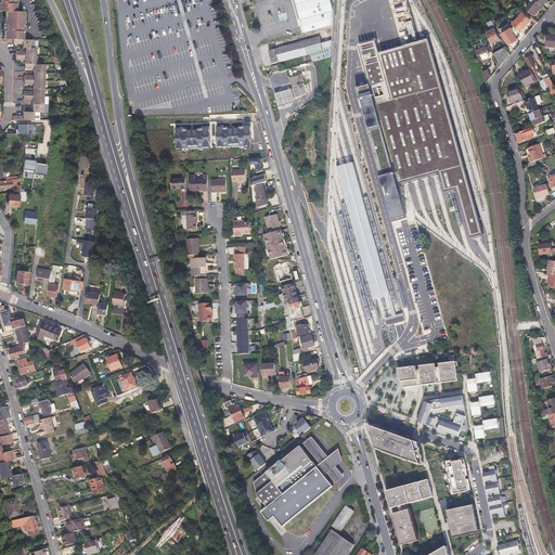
[(8,39),(14,39),(23,40),(24,33),(25,31),(25,29),(23,28),(23,25),(24,24),(24,21),(24,12),(17,12),(17,7),(16,7),(16,3),(17,2),(17,1),(16,0),(0,0),(0,3),(0,11),(7,12),(7,20),(5,20),(5,26),(7,26),(5,31),(5,39),(8,39)]
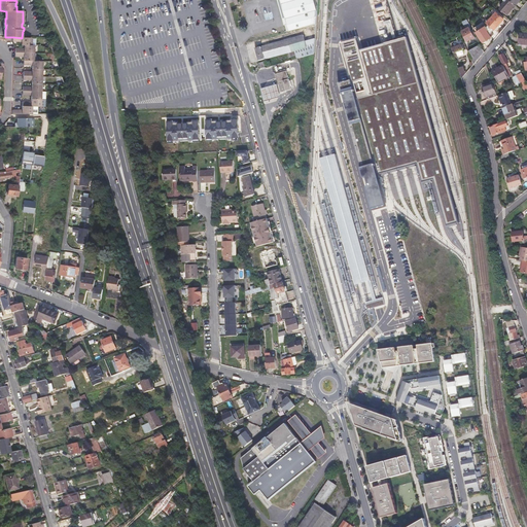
[(280,0),(289,32),(316,24),(317,11),(314,0),(280,0)]
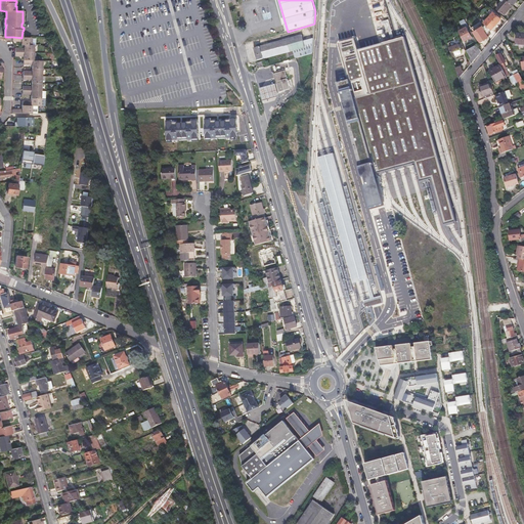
[(515,7),(508,1),(499,10),(507,16),(515,7)]
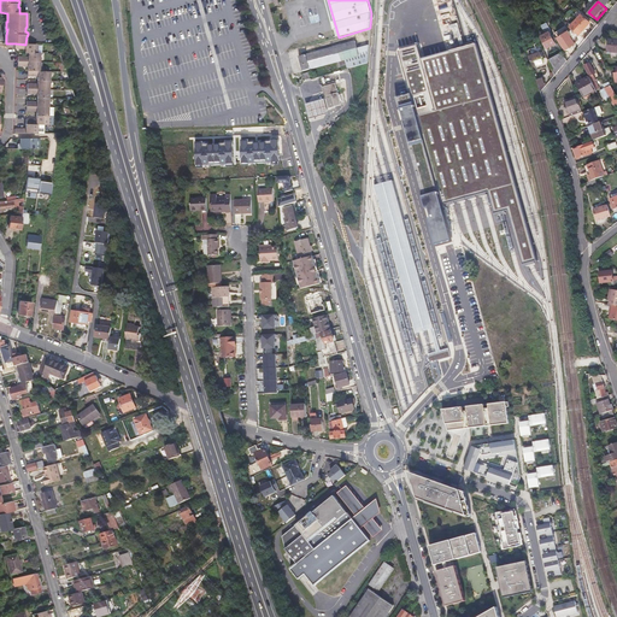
[(571,35),(576,42),(593,24),(583,16),(573,29),(575,31),(571,35)]
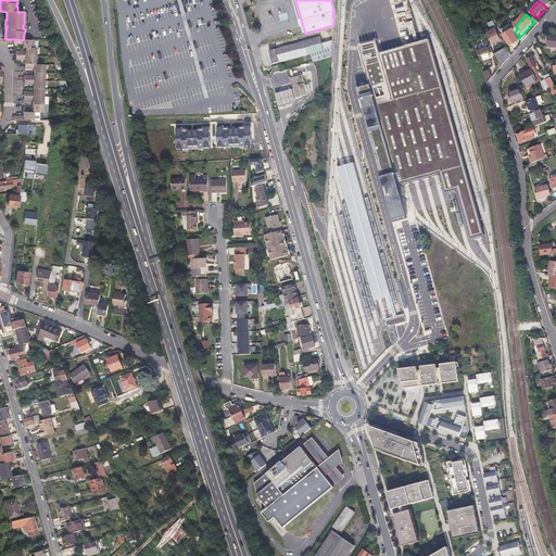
[(502,40),(496,30),(489,35),(494,45),(502,40)]
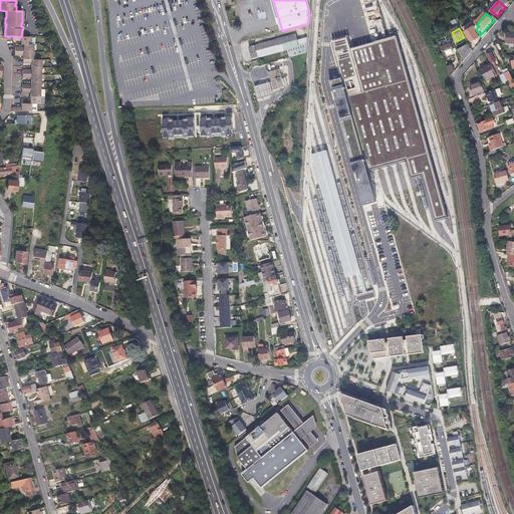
[(473,42),(480,38),(476,32),(469,36),(473,42)]
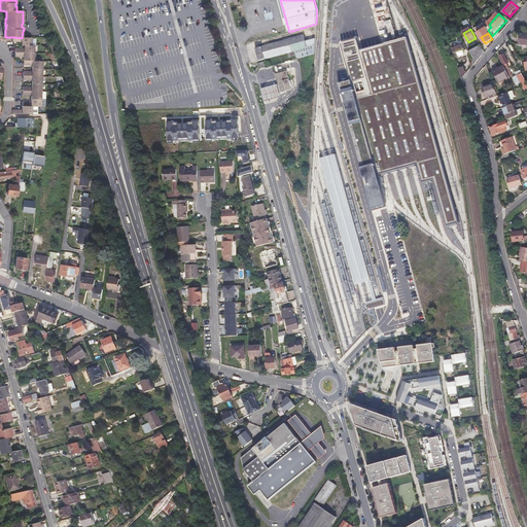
[(314,54),(314,51),(315,39),(305,42),(303,36),(254,49),(257,62),(293,53),(295,60),(314,54)]
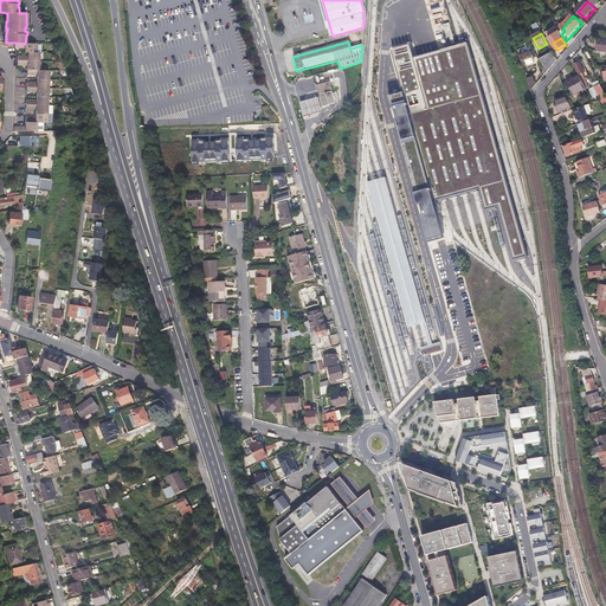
[(25,44),(15,43),(15,49),(25,49),(25,52),(28,52),(37,52),(37,44),(25,44)]
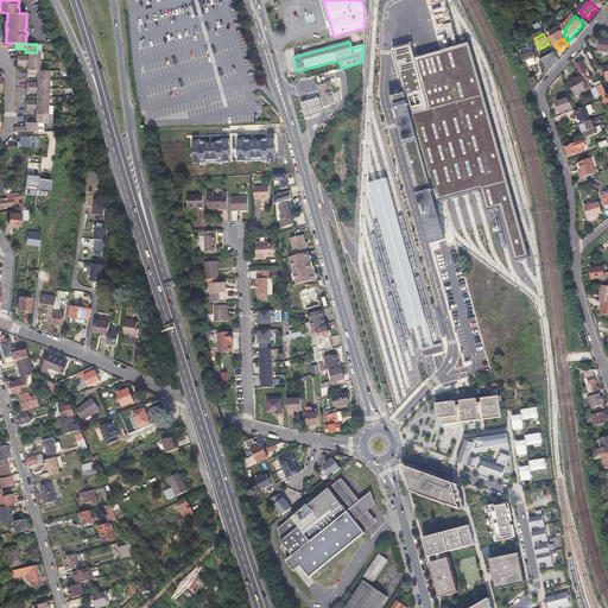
[(404,92),(388,96),(429,241),(443,238),(434,200),(444,196),(454,194),(464,190),(475,188),(480,187),(486,209),(494,207),(499,206),(514,260),(521,258),(529,257),(468,43),(463,44),(413,57),(411,45),(391,50),(404,92)]
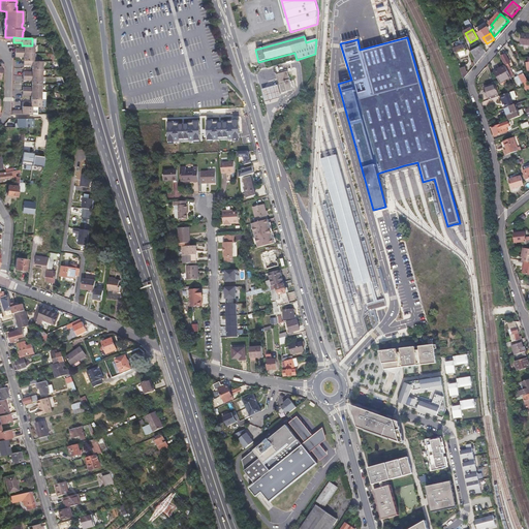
[(16,49),(16,53),(34,54),(35,47),(32,45),(25,45),(25,49),(16,49)]
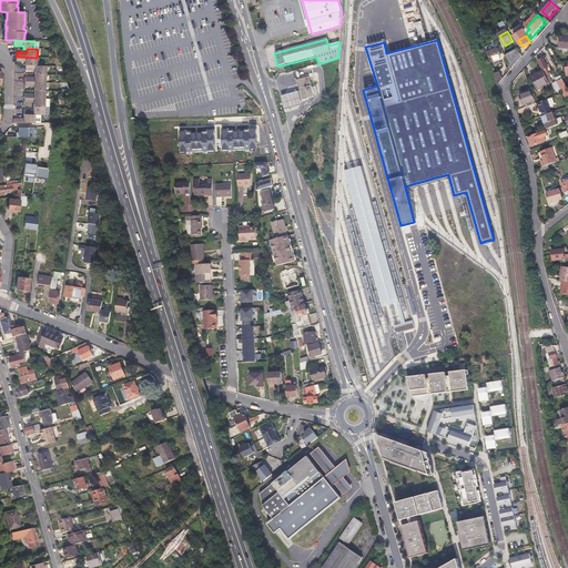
[(487,53),(490,63),(500,59),(498,50),(487,53)]
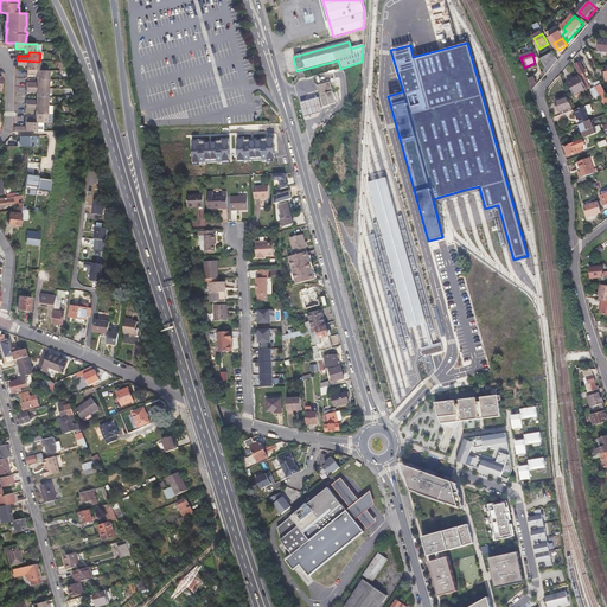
[(547,76),(560,62),(555,53),(541,61),(542,63),(547,76)]
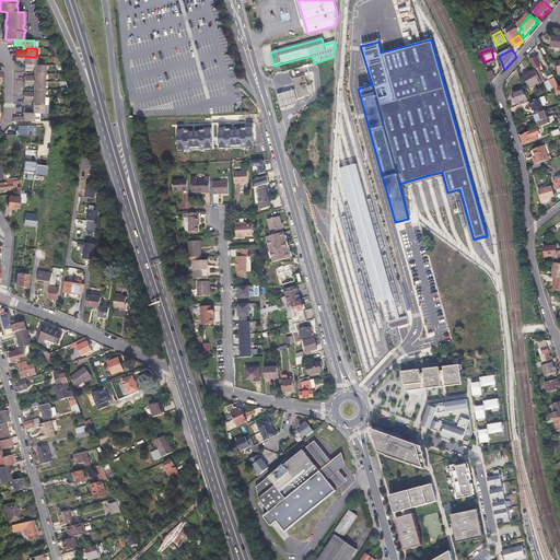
[(540,69),(536,60),(532,62),(536,71),(538,76),(540,74),(541,74),(539,70),(540,69)]
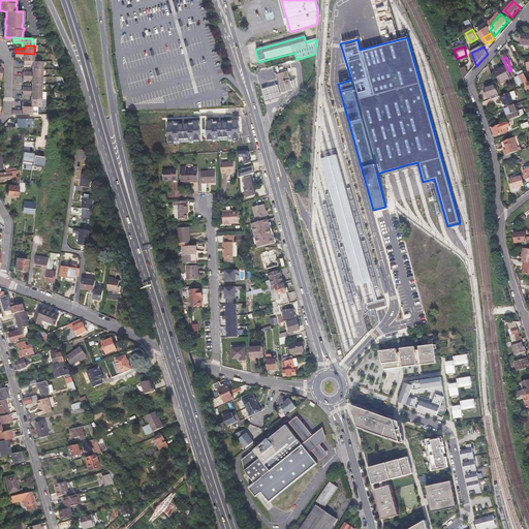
[(34,61),(24,61),(24,65),(32,66),(32,69),(42,69),(42,62),(34,61)]
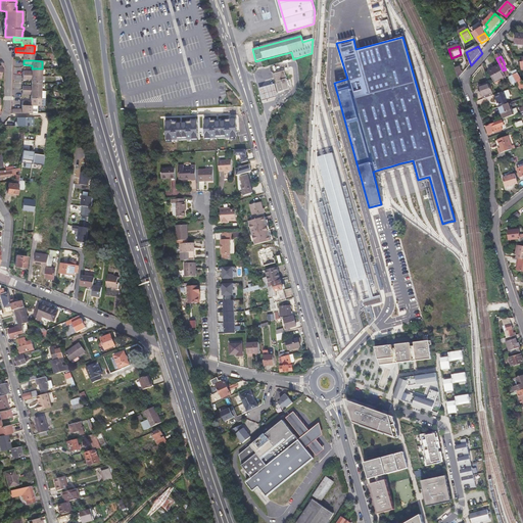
[(503,72),(501,66),(500,65),(488,72),(495,85),(507,79),(506,78),(503,72)]
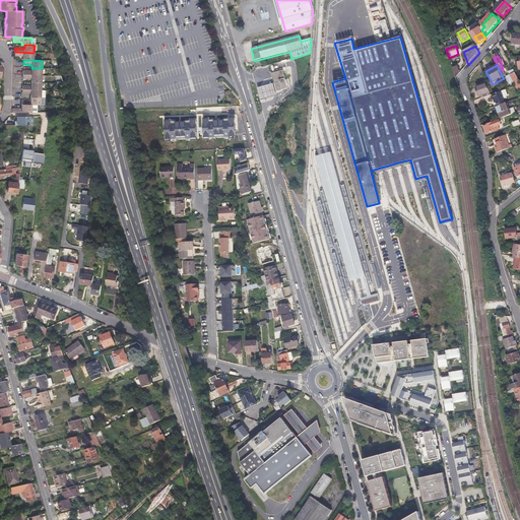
[(276,91),(287,88),(282,69),(271,72),(276,91)]
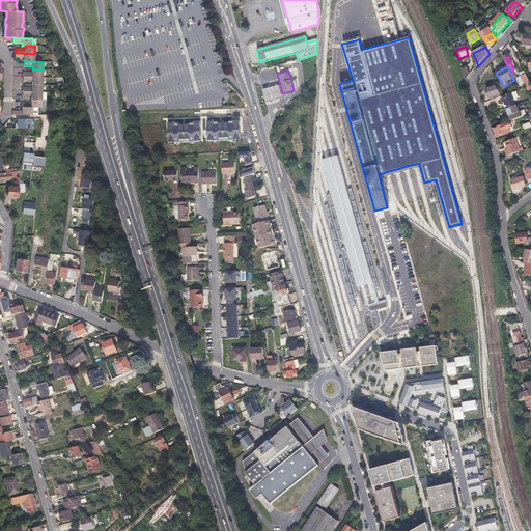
[(528,89),(530,87),(530,83),(527,76),(522,78),(525,83),(527,86),(528,89)]
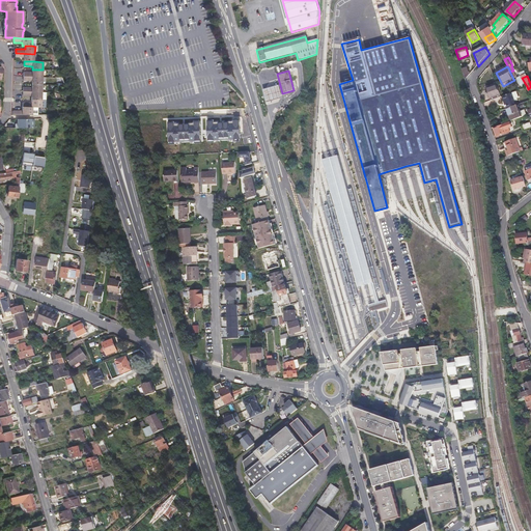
[(42,78),(24,77),(23,81),(32,81),(31,84),(42,85),(42,78)]
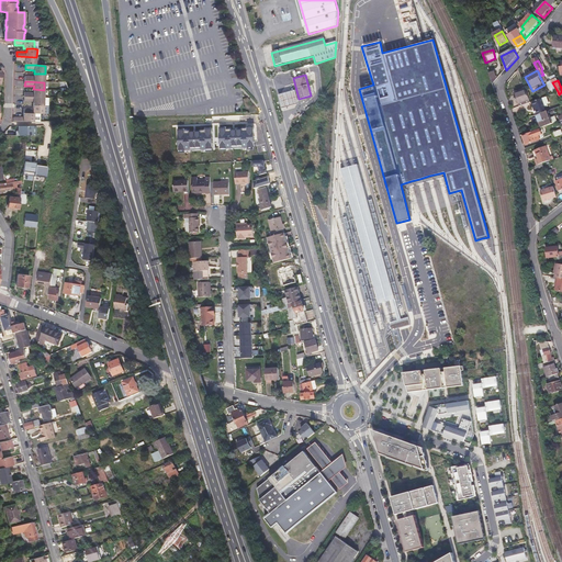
[(294,90),(278,93),(282,108),(298,103),(294,90)]
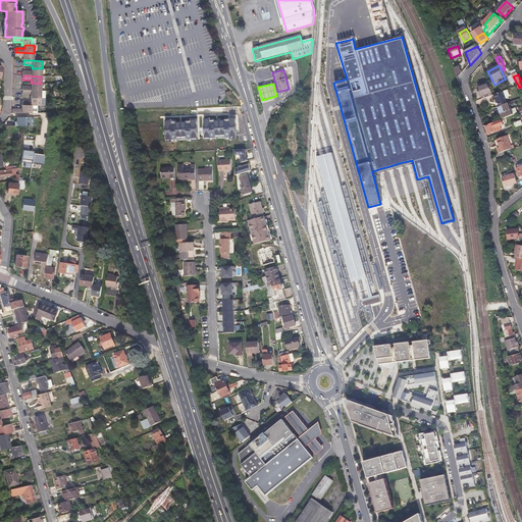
[(484,100),(494,96),(490,85),(479,89),(482,97),(483,97),(484,100)]
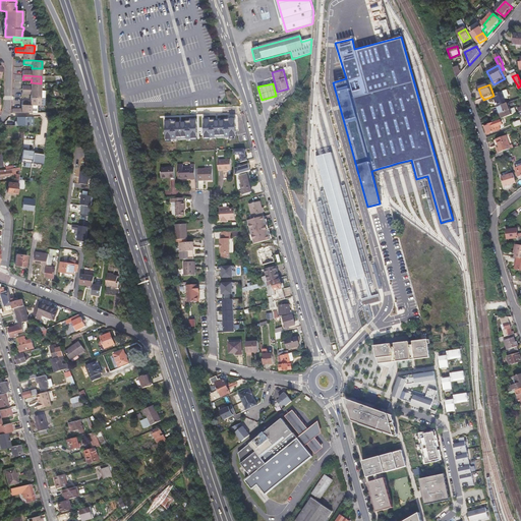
[(41,91),(22,90),(22,95),(31,95),(31,98),(40,98),(41,91)]
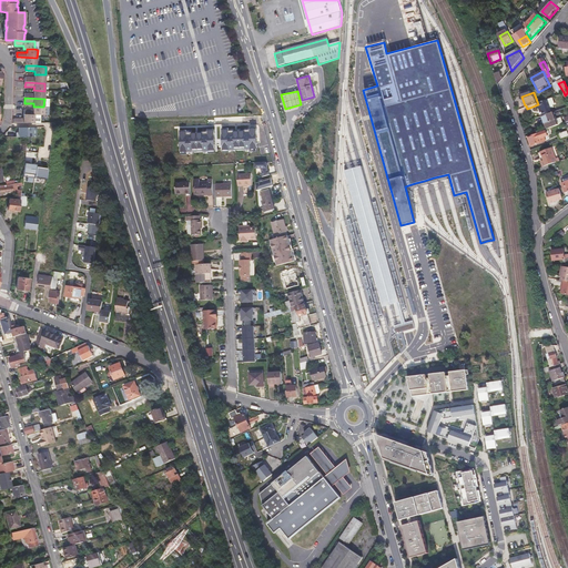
[(549,101),(539,104),(541,112),(544,111),(546,118),(556,113),(554,109),(553,110),(549,101)]
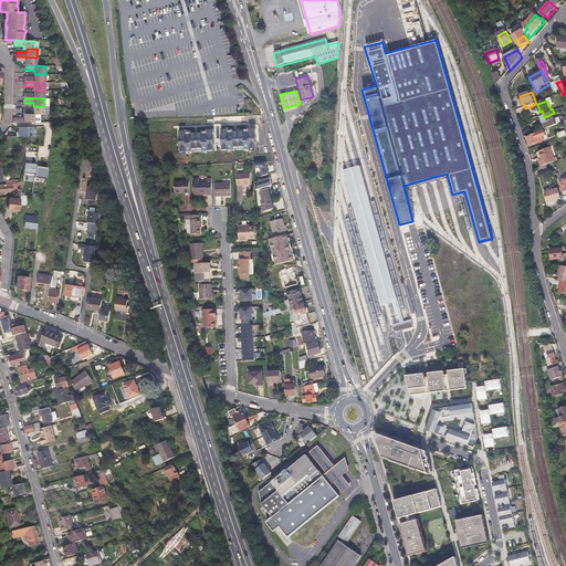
[(554,113),(544,117),(543,117),(545,124),(544,124),(546,130),(558,126),(556,121),(555,117),(554,113)]
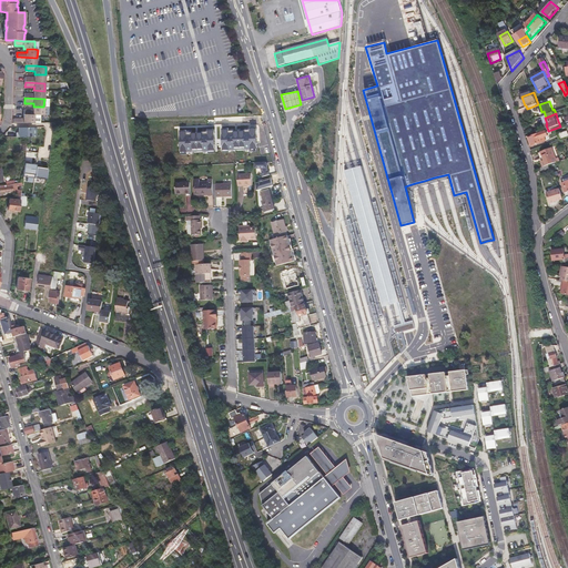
[(32,128),(19,128),(19,133),(16,133),(16,138),(32,138),(32,137),(37,137),(37,128),(32,128)]
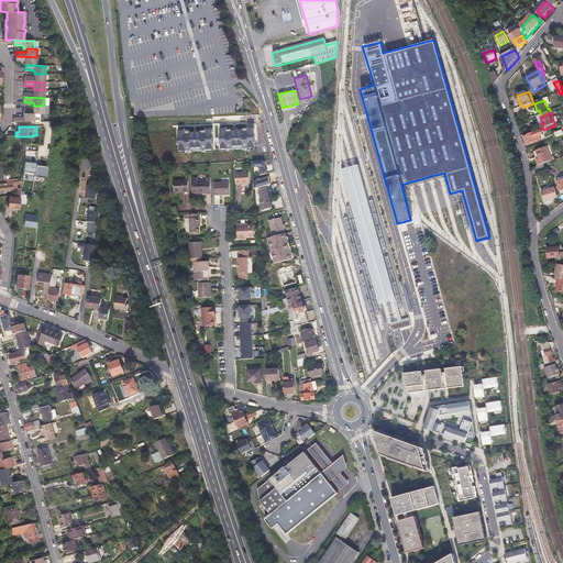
[(227,128),(220,128),(221,152),(228,152),(228,150),(233,150),(233,146),(243,146),(243,148),(249,148),(249,151),(255,151),(254,127),(247,127),(247,128),(247,131),(243,131),(243,134),(236,134),(236,131),(227,132),(227,129),(227,128)]
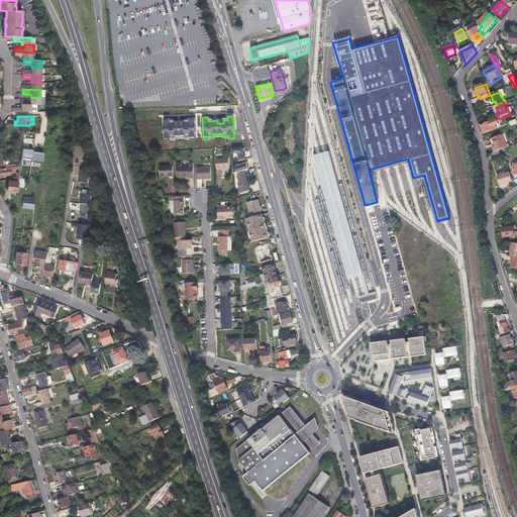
[(170,119),(164,119),(165,141),(171,141),(171,139),(176,138),(176,136),(185,136),(185,138),(190,138),(190,140),(196,139),(195,118),(189,118),(189,119),(189,122),(180,122),(180,125),(175,125),(175,122),(170,123),(170,120),(170,119)]
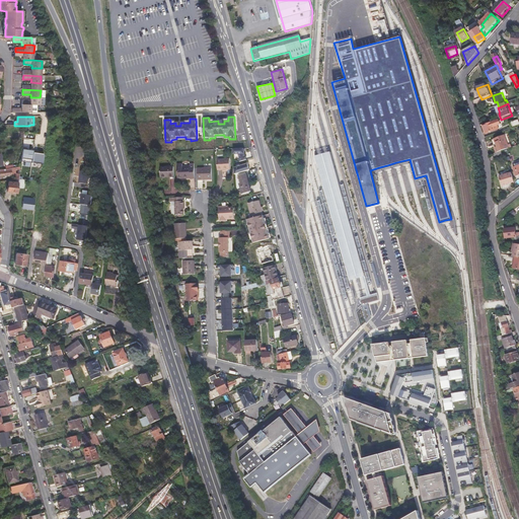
[(488,135),(499,130),(498,126),(502,125),(500,121),(494,123),(485,127),(488,135)]
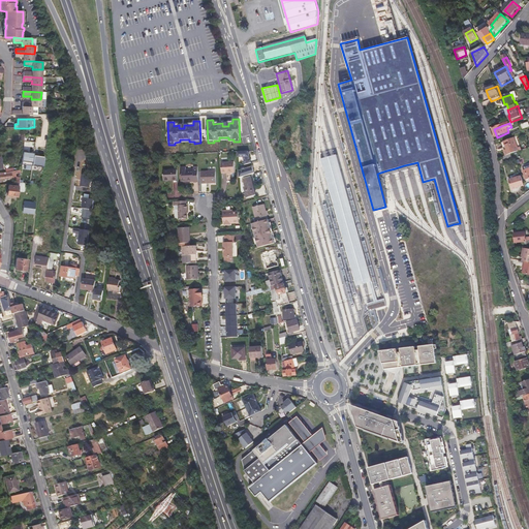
[(507,157),(511,156),(516,154),(520,153),(515,139),(504,143),(507,151),(505,152),(507,157)]
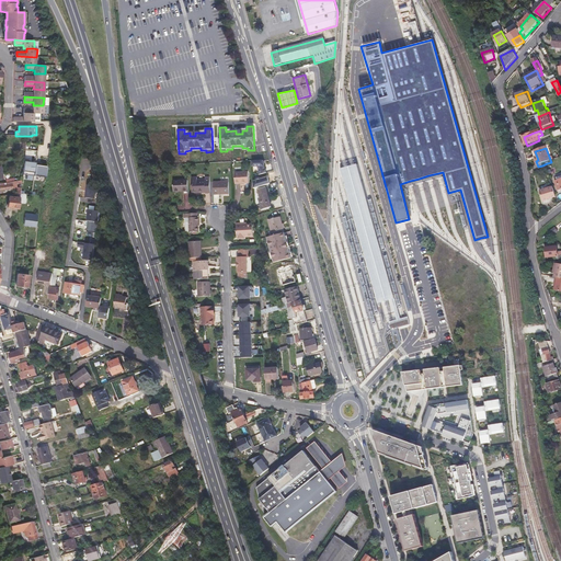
[(24,160),(22,174),(34,176),(34,175),(36,163),(36,162),(29,162),(29,160),(24,160)]
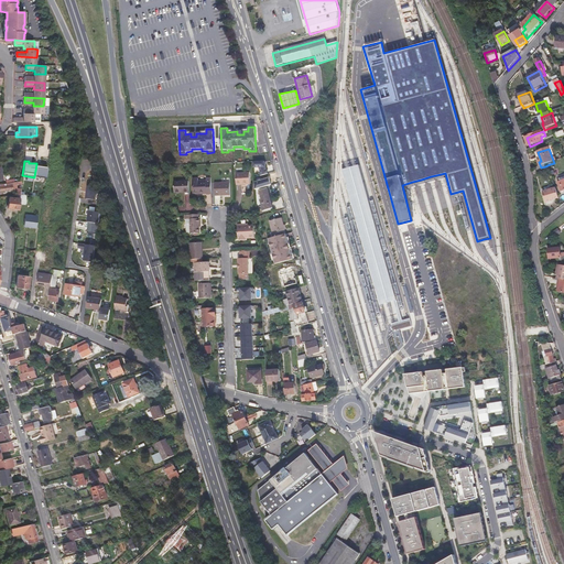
[(264,161),(253,162),(253,167),(260,166),(261,171),(260,171),(261,175),(268,174),(264,161)]
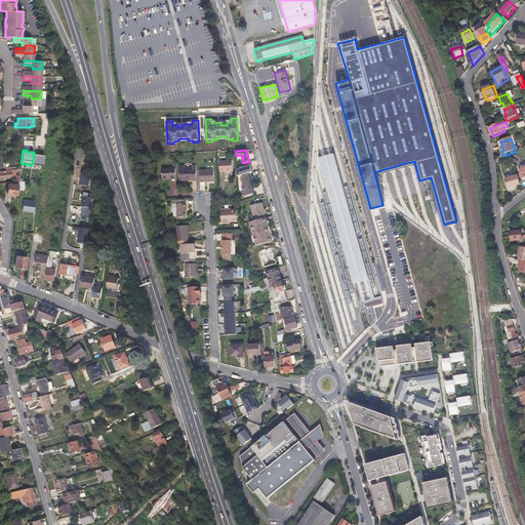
[(38,154),(34,153),(32,164),(43,166),(44,156),(38,155),(38,154)]
